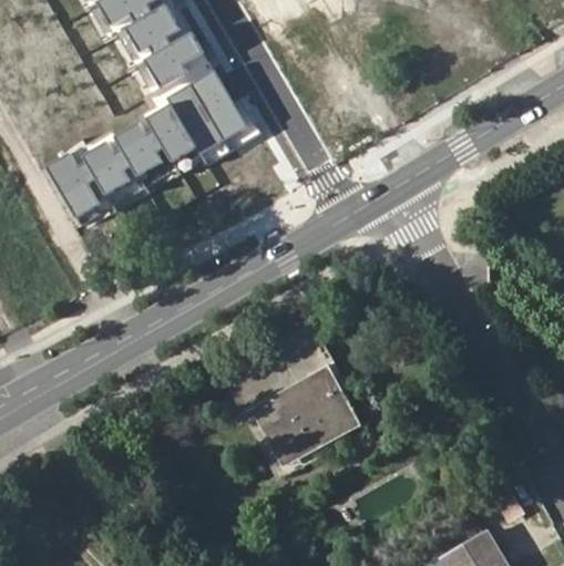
[(100,0),(96,2),(112,29),(133,17),(136,23),(139,21),(154,12),(151,6),(160,0),(100,0)]
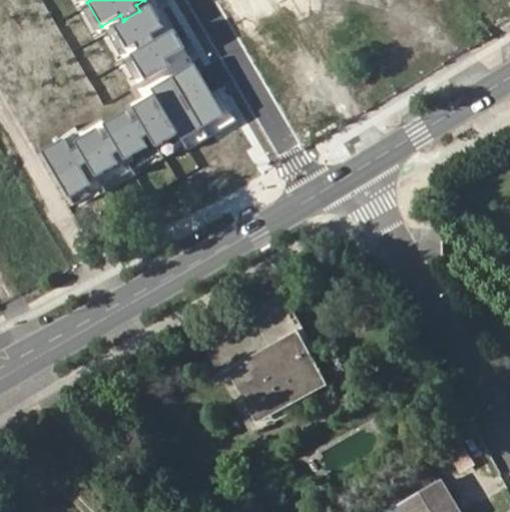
[(123,21),(115,25),(126,46),(136,40),(140,48),(155,40),(151,33),(162,26),(150,6),(139,11),(125,19),(123,21)]
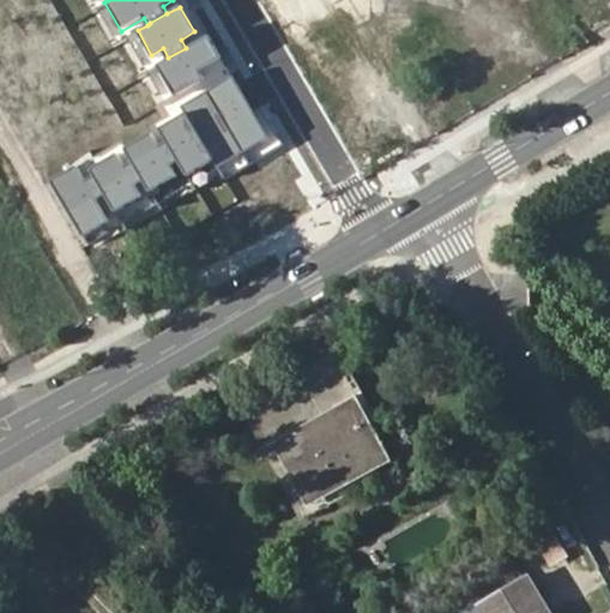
[(207,36),(156,65),(174,97),(203,80),(195,68),(218,55),(207,36)]
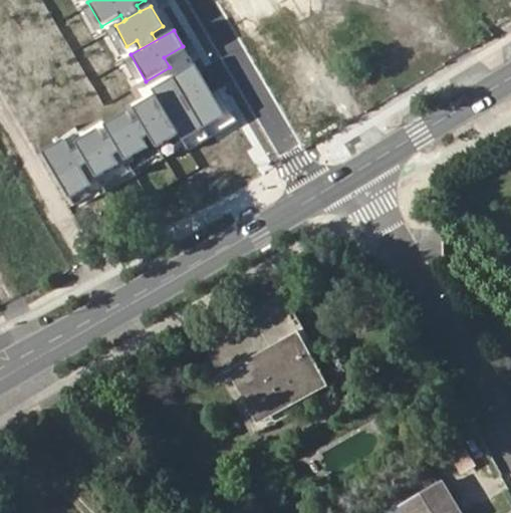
[(194,68),(131,106),(139,119),(147,134),(157,151),(221,112),(194,68)]
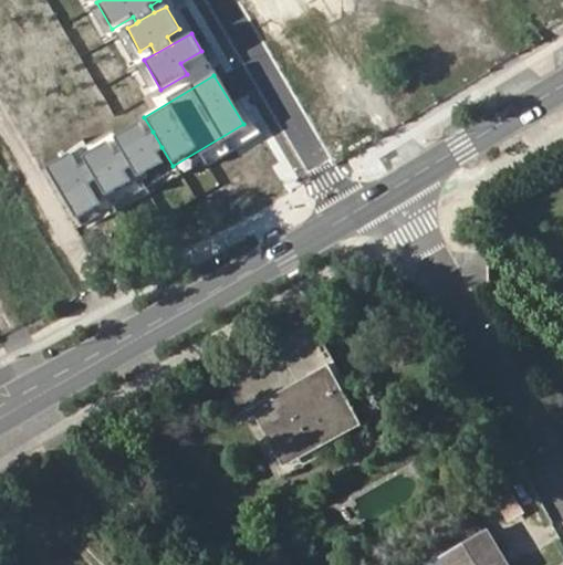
[(137,123),(115,136),(139,177),(163,163),(156,152),(162,147),(153,132),(146,136),(137,123)]
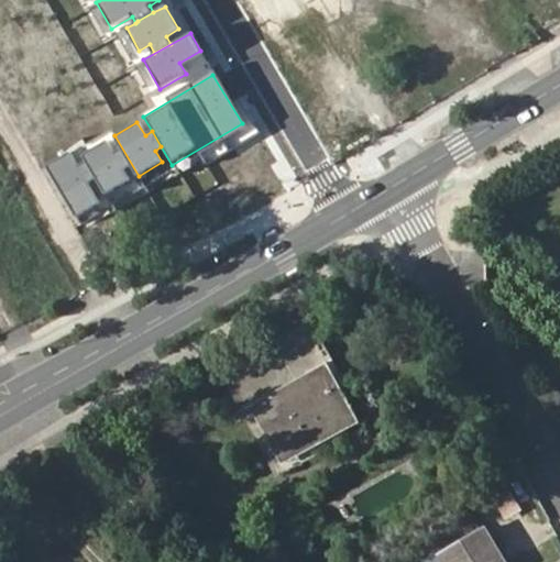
[(105,141),(83,153),(107,195),(130,180),(123,169),(130,165),(120,150),(112,154),(105,141)]
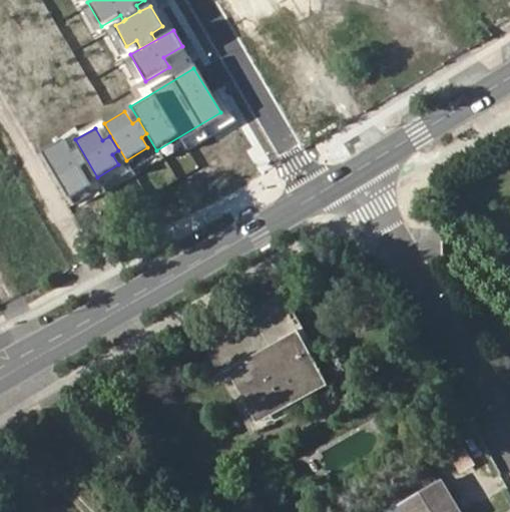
[(64,142),(44,154),(66,191),(87,179),(81,168),(87,165),(78,151),(71,155),(64,142)]
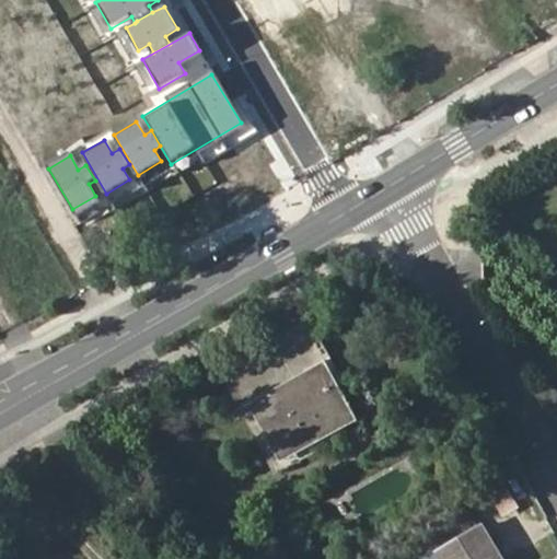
[(309,439),(313,444),(358,420),(301,315),(229,358),(253,405),(257,403),(282,452),(309,439)]
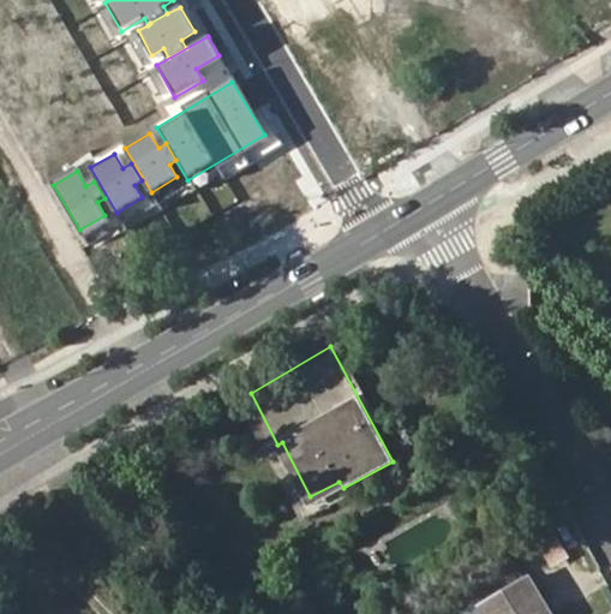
[(551,613),(526,568),(463,604),(468,613),(551,613)]
